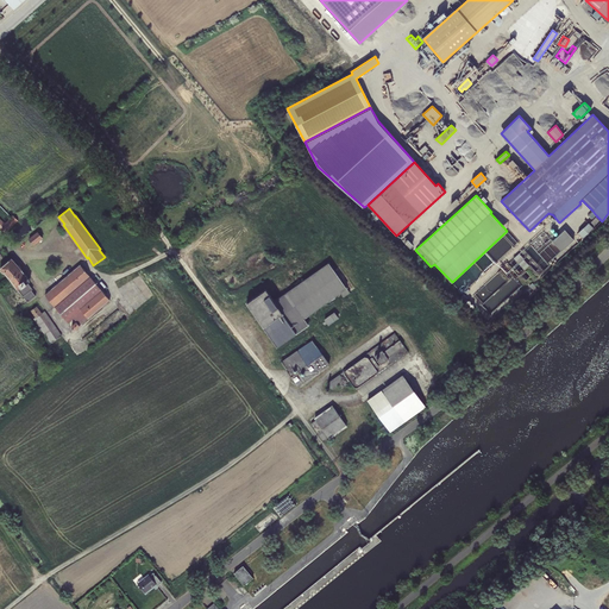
[(0,218),(0,227),(6,233),(18,220),(13,215),(5,224),(0,218)]
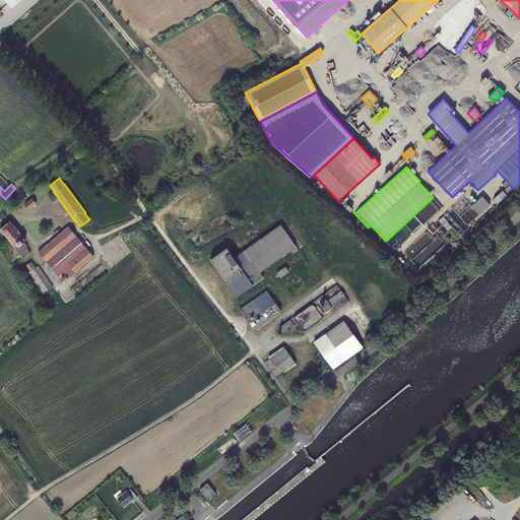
[(509,185),(504,190),(507,194),(512,189),(509,185)]
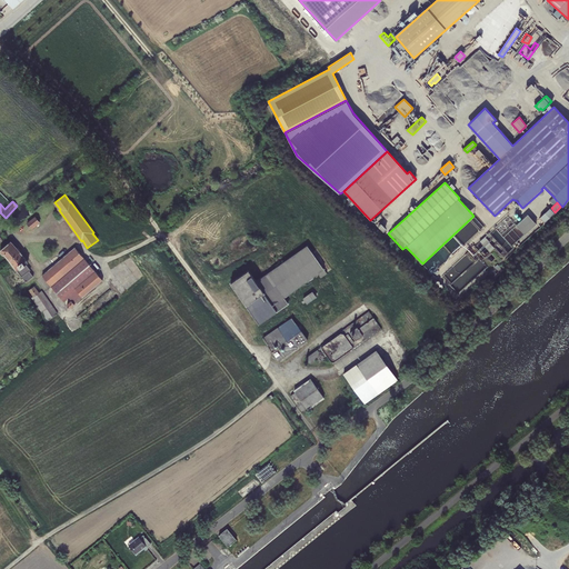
[(550,208),(540,218),(545,222),(555,212),(550,208)]
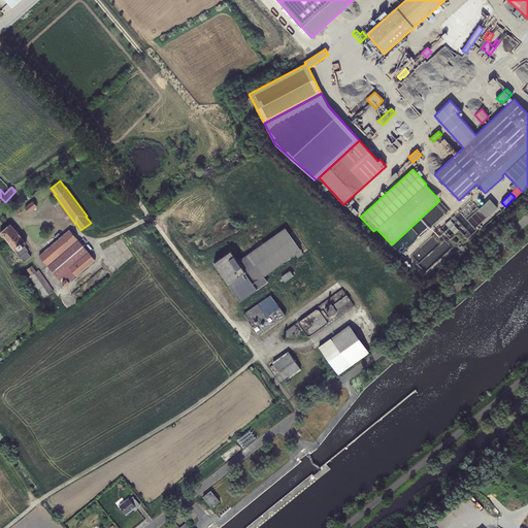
[(490,199),(479,208),(487,218),(497,207),(490,199)]
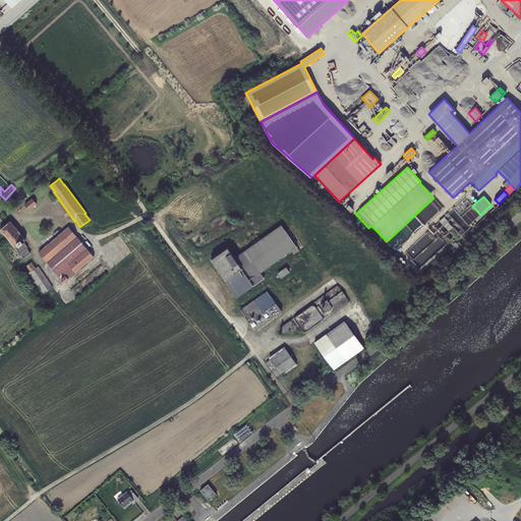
[(33,198),(24,205),(29,210),(37,204),(33,198)]
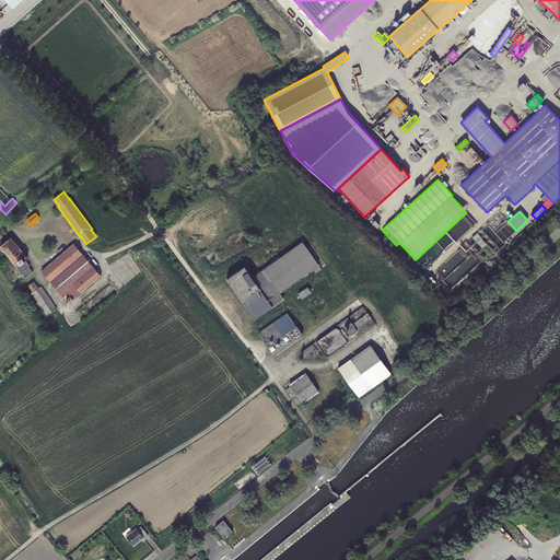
[(477,233),(473,237),(482,247),(487,244),(477,233)]
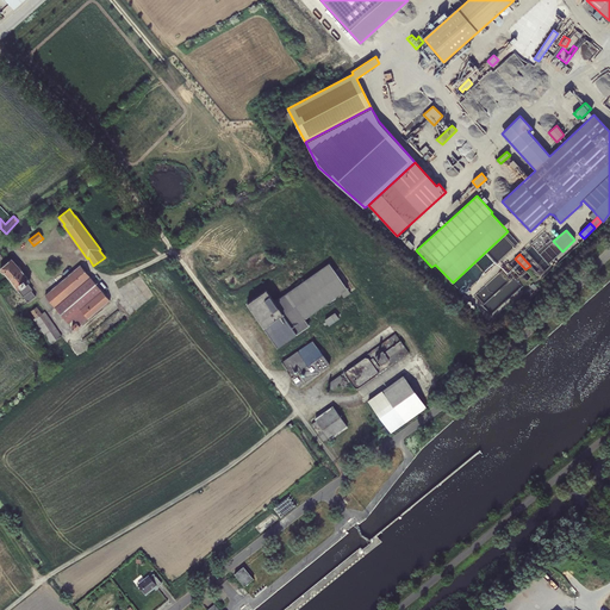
[(12,259),(0,268),(0,269),(4,274),(4,273),(27,303),(36,297),(31,291),(32,290),(26,281),(27,279),(20,271),(20,268),(19,267),(17,266),(12,259)]
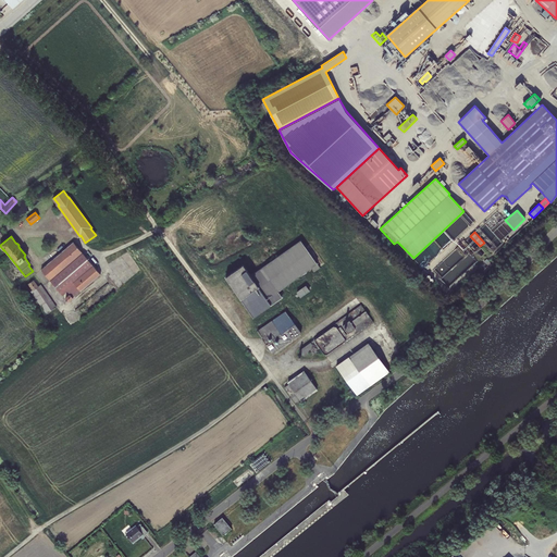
[(244,264),(226,276),(254,317),(282,297),(279,291),(310,268),(314,271),(320,267),(301,240),(254,273),(244,264)]
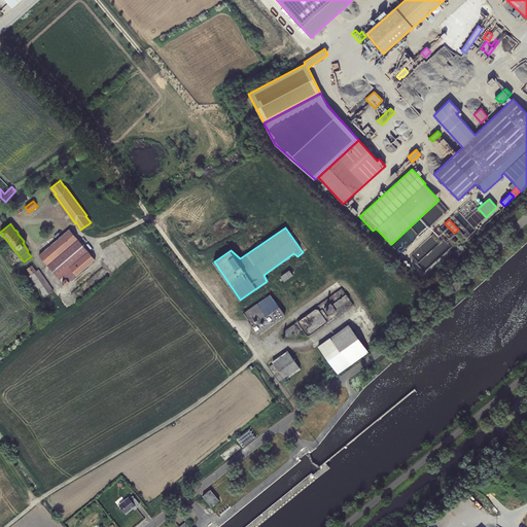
[(51,244),(39,255),(60,279),(64,276),(66,278),(62,282),(65,286),(96,259),(69,229),(65,234),(64,233),(63,235),(54,243),(51,244)]
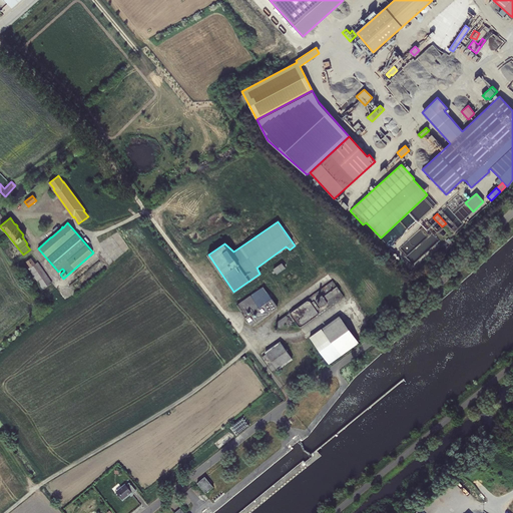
[(31,258),(26,262),(30,268),(28,269),(42,289),(44,289),(51,284),(51,283),(51,282),(38,262),(35,264),(31,258)]
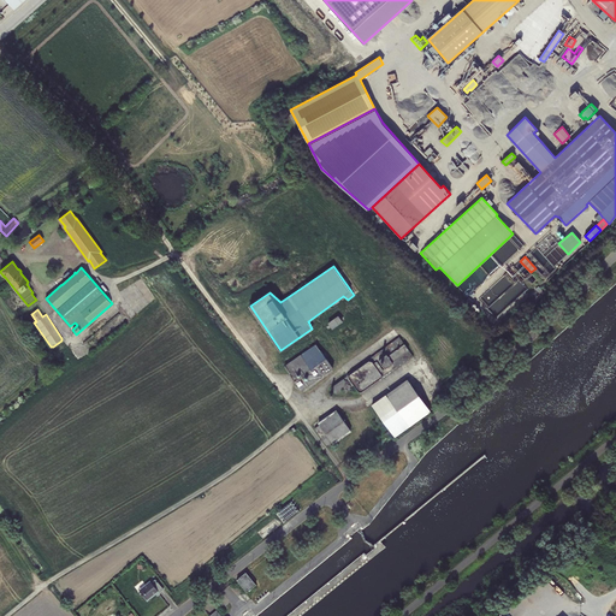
[(338,317),(329,324),(332,329),(342,321),(338,317)]
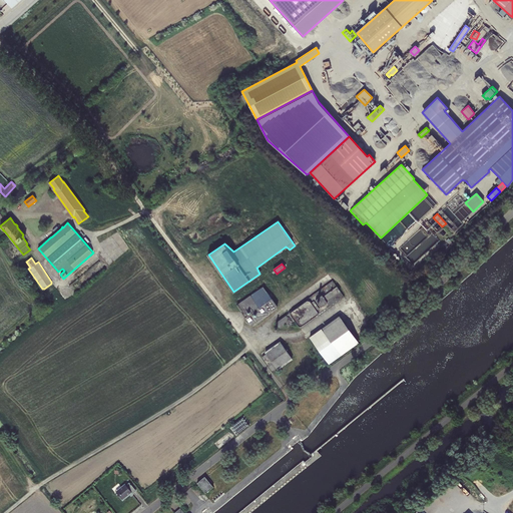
[(290,313),(277,323),(280,328),(286,323),(289,327),(296,322),(301,329),(344,297),(340,291),(341,291),(337,287),(333,281),(289,312),(290,313)]
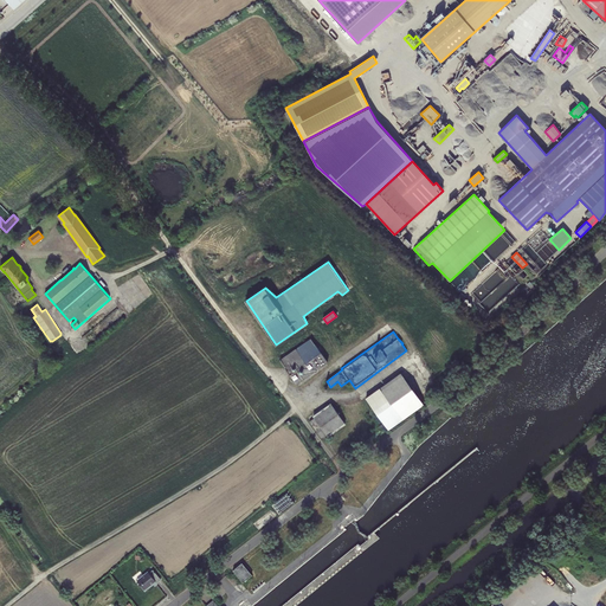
[(311,339),(281,360),(296,384),(328,362),(321,353),(311,339)]
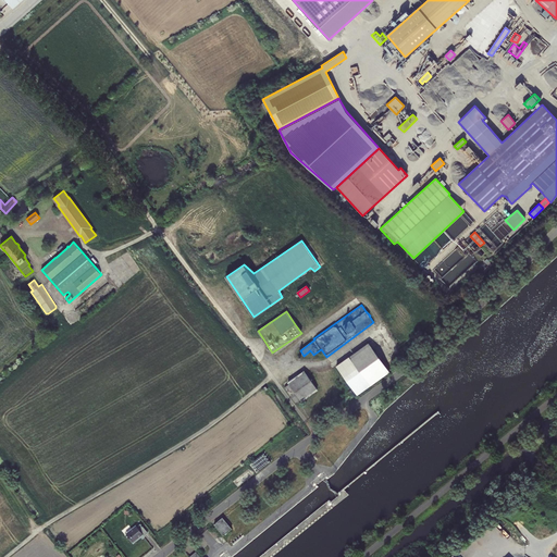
[(388,372),(369,343),(336,366),(357,394),(388,372)]
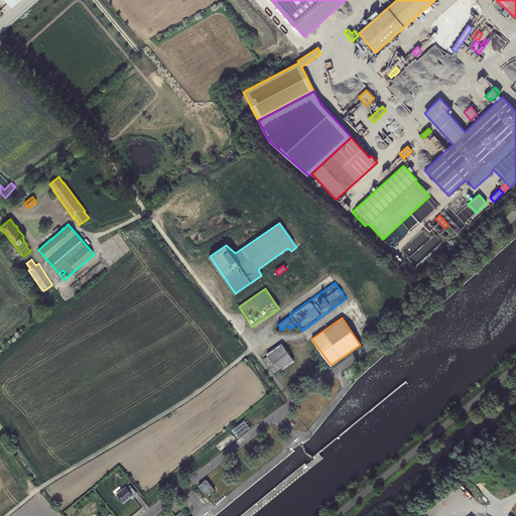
[(268,356),(277,370),(278,372),(293,361),(282,344),(267,355),(268,356)]
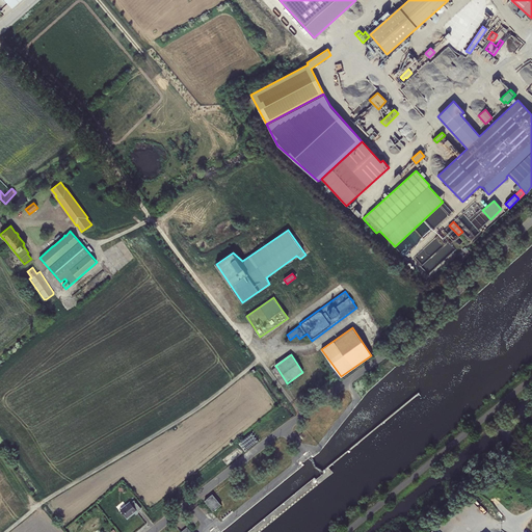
[(286,381),(276,367),(272,370),(283,384),(286,381)]
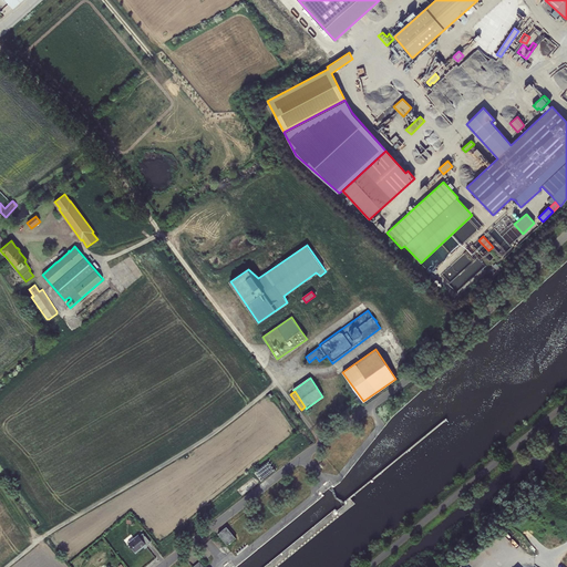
[(251,480),(237,491),(241,495),(256,484),(251,480)]
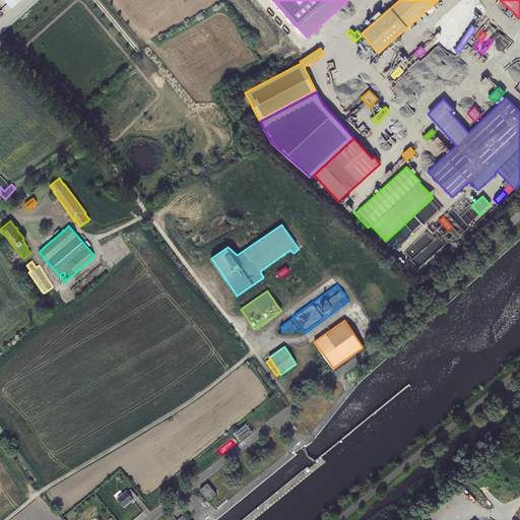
[(207,483),(199,490),(208,500),(215,494),(207,483)]
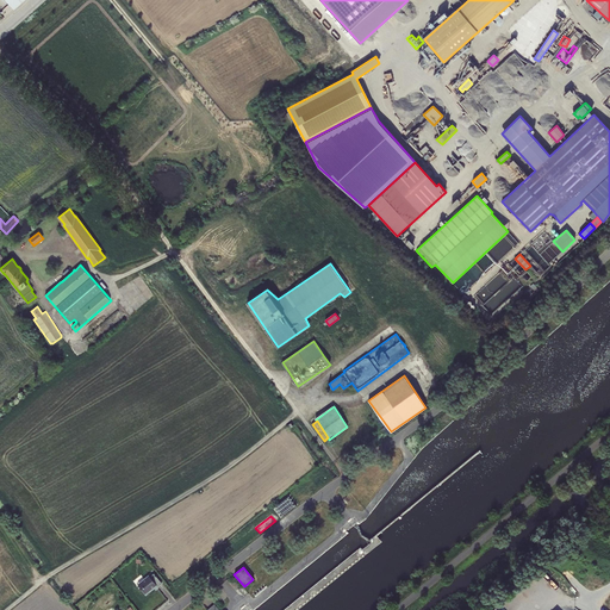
[(149,574),(136,585),(139,590),(142,589),(145,593),(149,591),(148,590),(155,584),(157,586),(161,583),(154,573),(150,577),(149,574)]
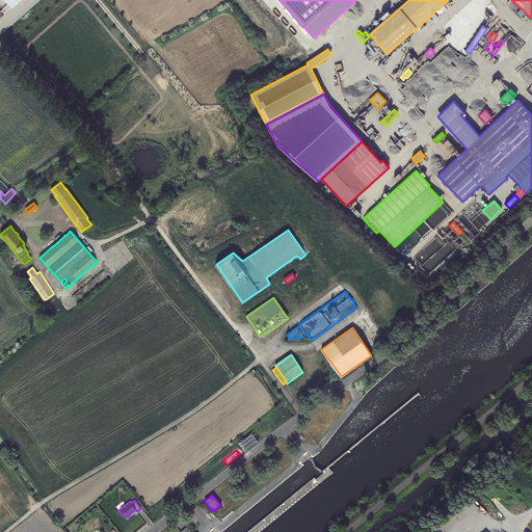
[(450,514),(455,522),(461,516),(458,513),(463,509),(461,506),(450,514)]
